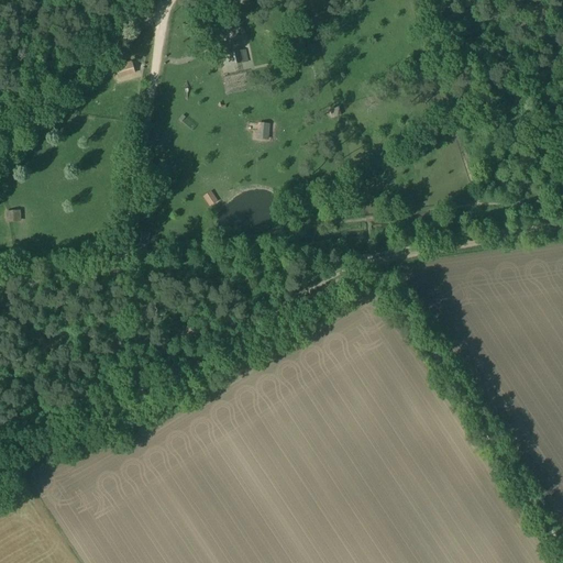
[(245,51),(224,55),(227,66),(247,62),(245,51)]
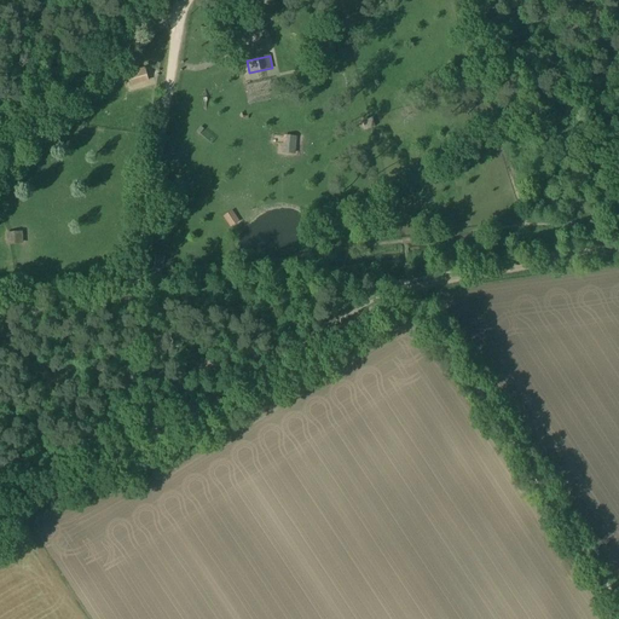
[(372,117),(363,120),(365,129),(375,127),(372,117)]
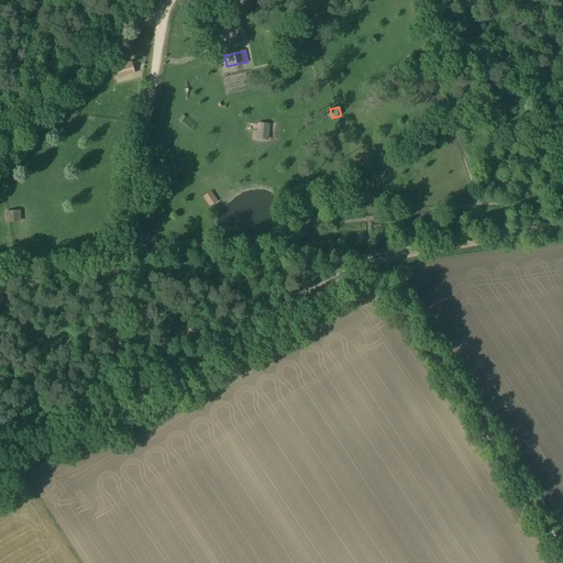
[(268,140),(271,124),(258,123),(256,139),(268,140)]
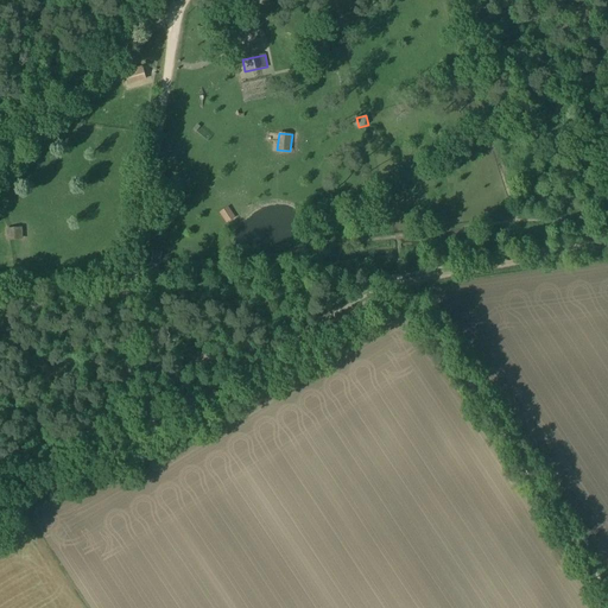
[(217,211),(225,223),(235,219),(229,206),(217,211)]
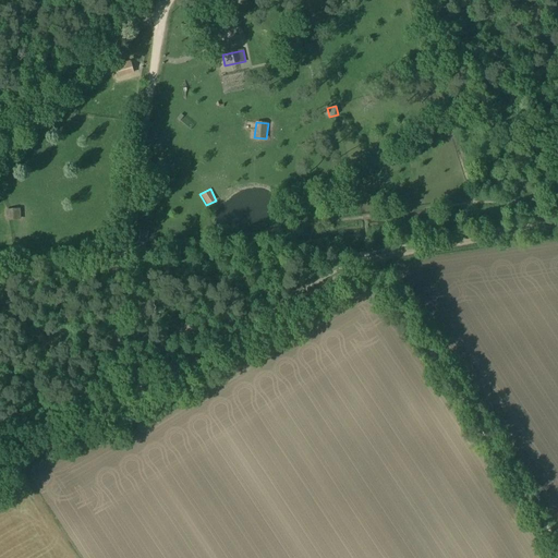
[(19,210),(7,210),(8,220),(20,219),(19,210)]
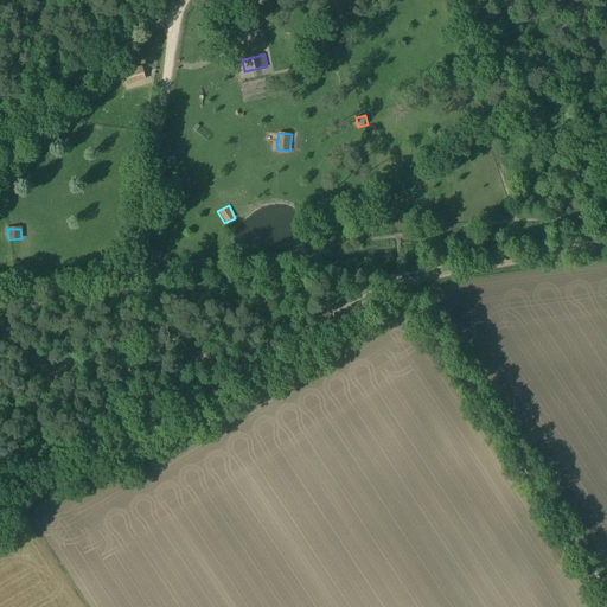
[(153,249),(151,263),(159,264),(161,250),(153,249)]
